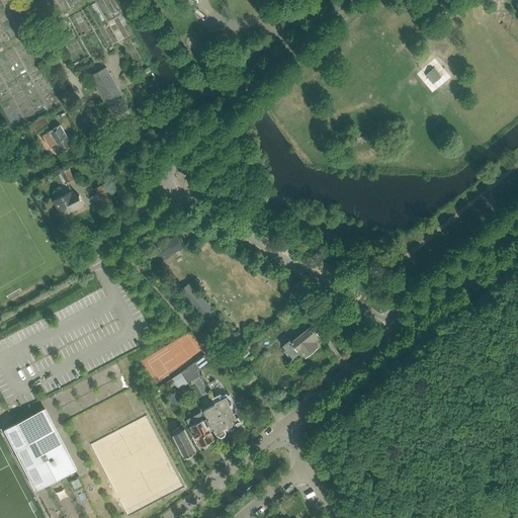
[(44,38),(33,44),(37,52),(38,55),(44,53),(49,50),(44,38)]
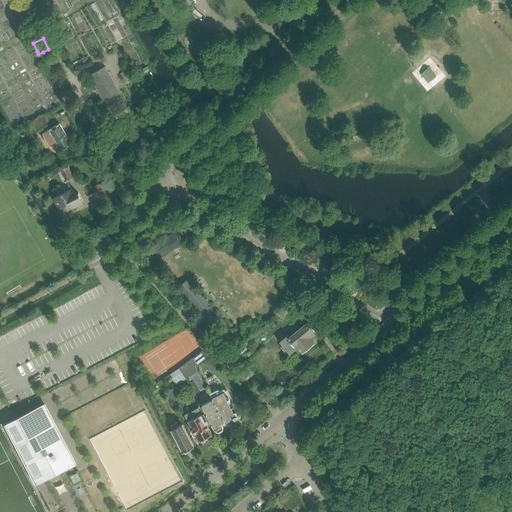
[(127,107),(117,89),(105,66),(89,75),(112,116),(116,114),(127,107)]
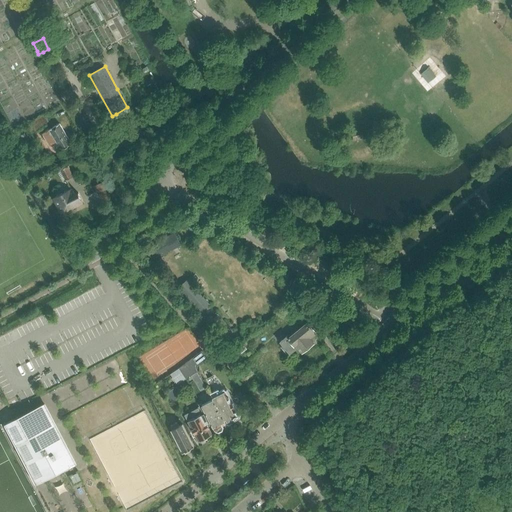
[(428,67),(420,74),(428,83),(436,76),(428,67)]
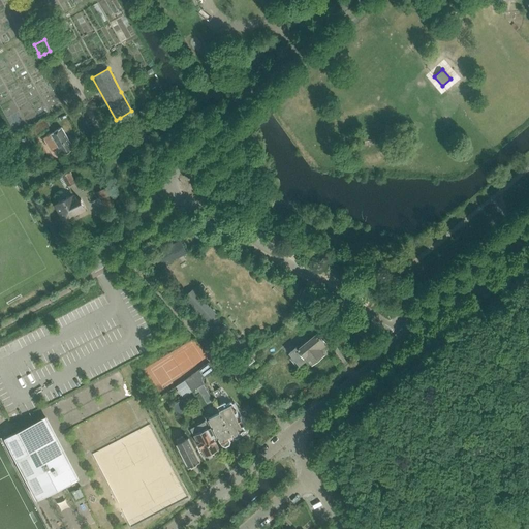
[(52,127),(51,125),(49,123),(45,118),(31,126),(36,133),(37,136),(52,127)]
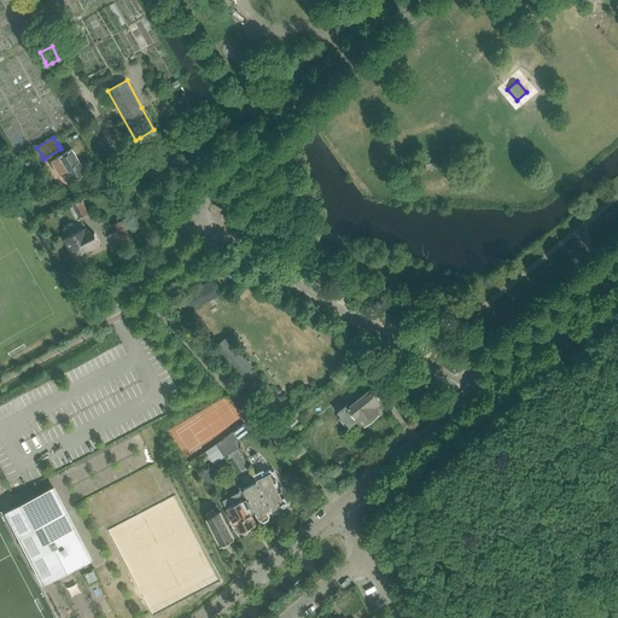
[(71,149),(62,155),(51,161),(60,175),(69,170),(74,180),(86,173),(71,149)]
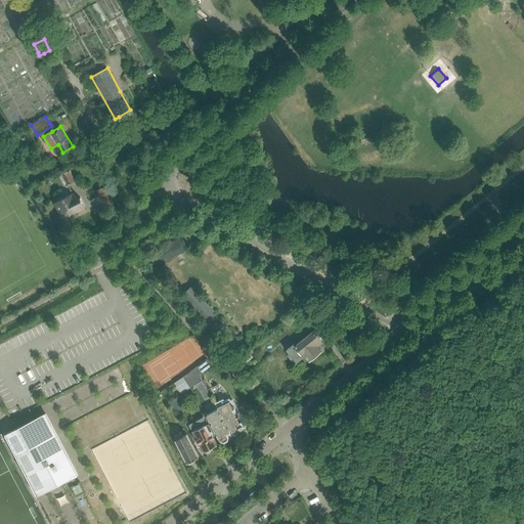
[(68,184),(75,180),(69,170),(61,173),(68,184)]
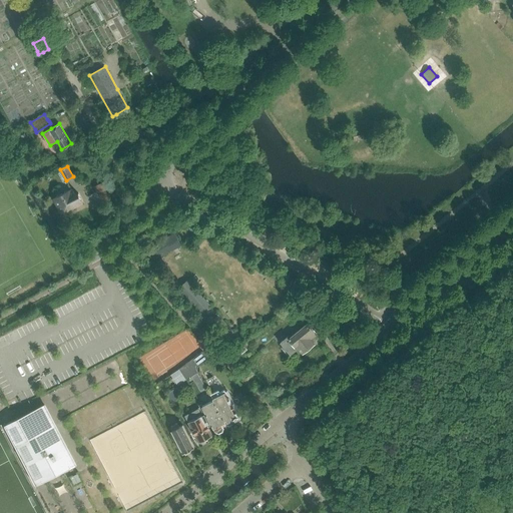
[(53,198),(62,213),(83,202),(78,193),(75,195),(71,188),(70,189),(53,198)]
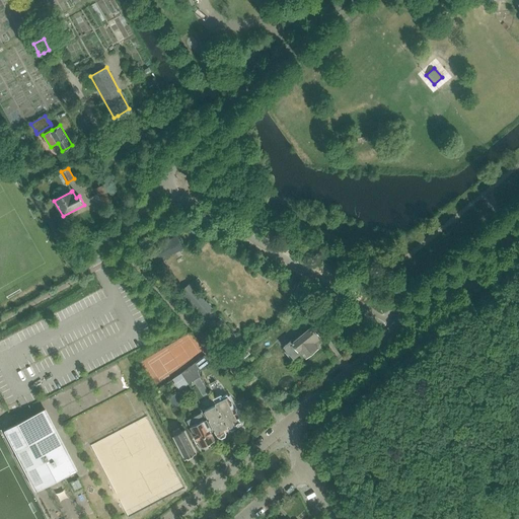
[(148,250),(155,264),(183,248),(176,236),(148,250)]
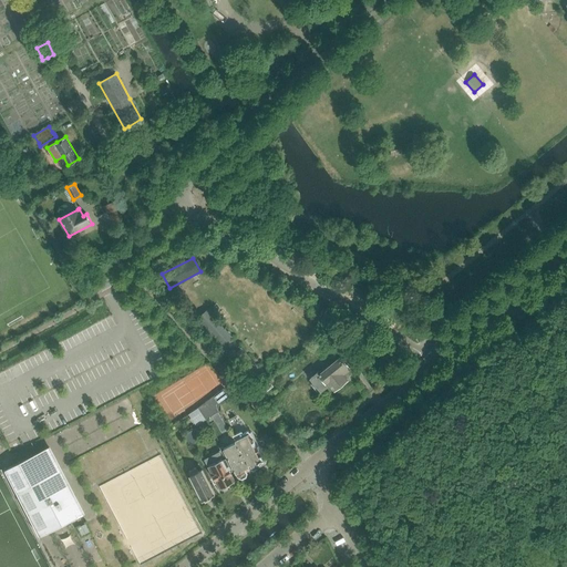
[(230,337),(220,325),(208,311),(198,319),(208,330),(218,342),(222,346),(230,337)]
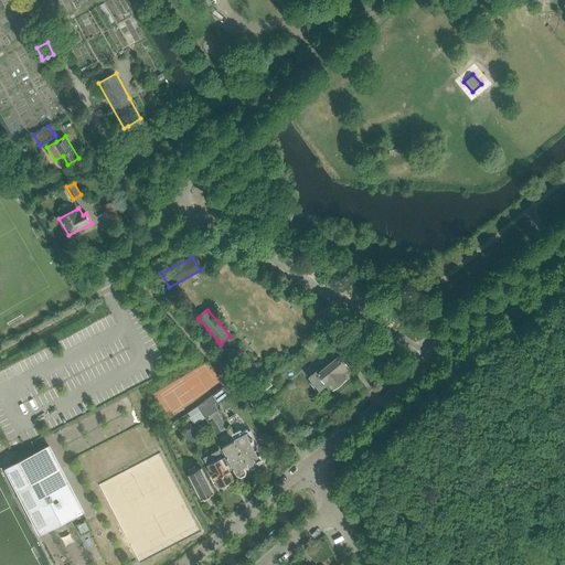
[(331,340),(334,345),(342,353),(351,347),(341,332),(331,340)]
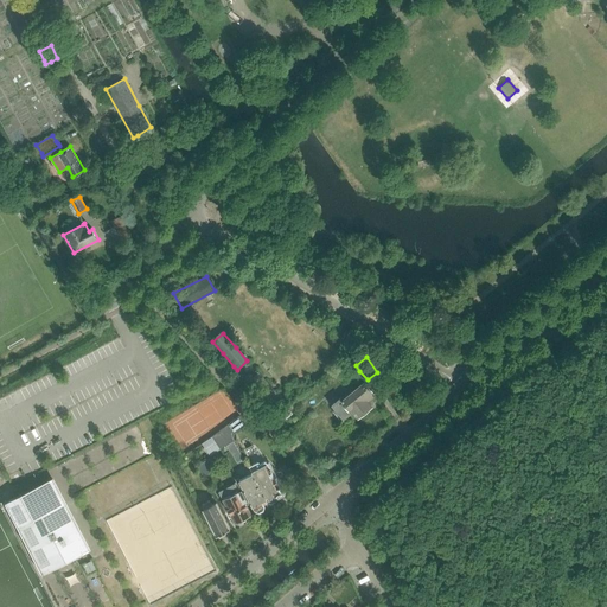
[(358,419),(372,406),(371,404),(375,402),(371,398),(376,395),(365,381),(352,391),(350,389),(352,393),(342,401),(340,398),(333,406),(337,409),(333,411),(340,421),(343,420),(352,411),(358,419)]
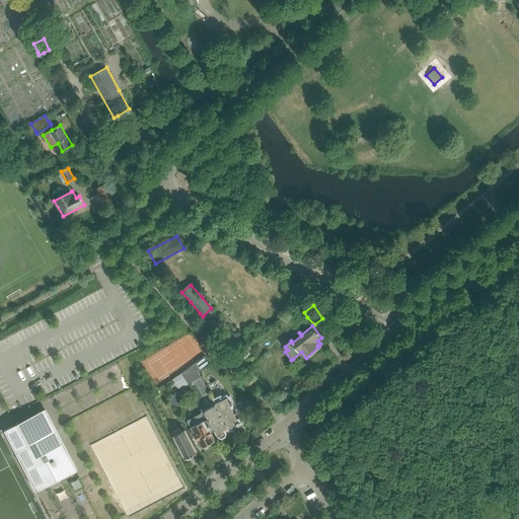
[(215,334),(210,327),(206,330),(211,338),(215,334)]
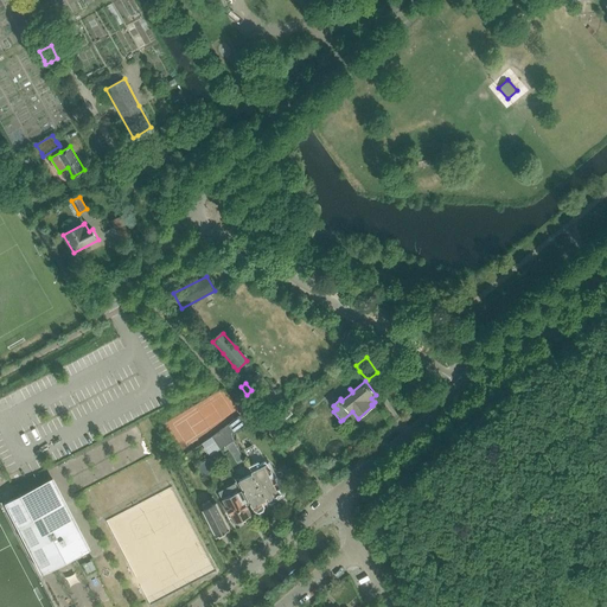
[(212,438),(221,448),(234,440),(234,432),(246,423),(240,415),(212,438)]
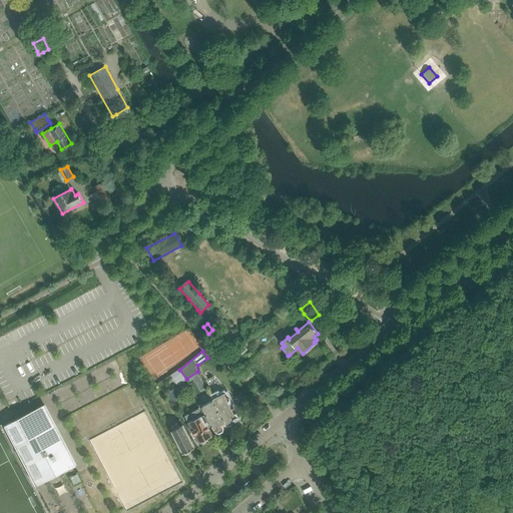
[(186,379),(179,370),(171,375),(172,378),(172,379),(175,383),(176,383),(177,385),(186,379)]
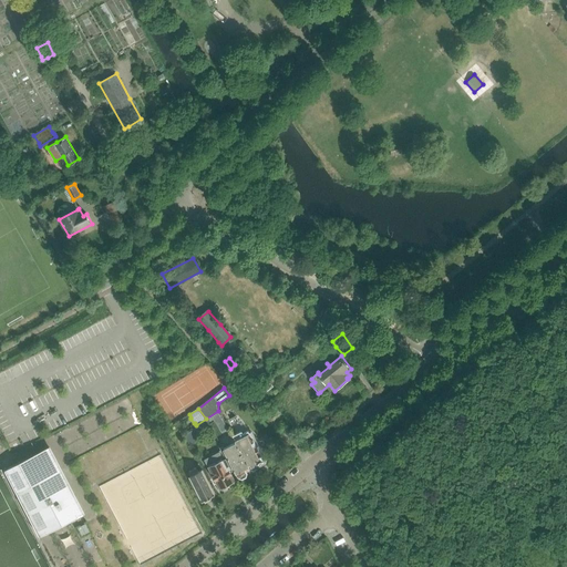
[(218,412),(213,415),(216,421),(217,423),(223,419),(218,412)]
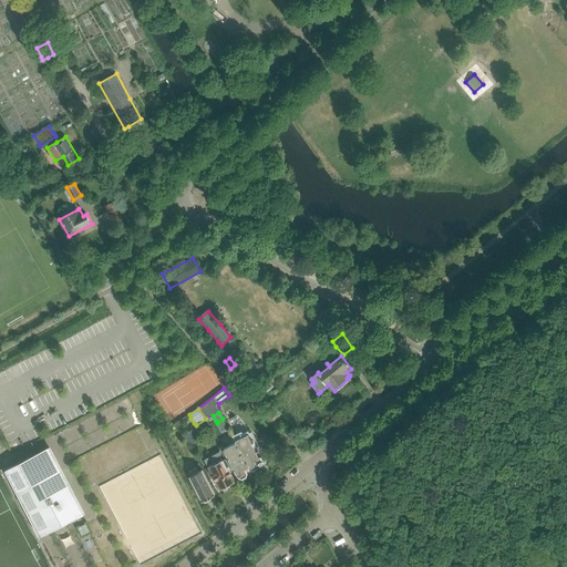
[(206,420),(209,425),(216,421),(213,415),(206,420)]
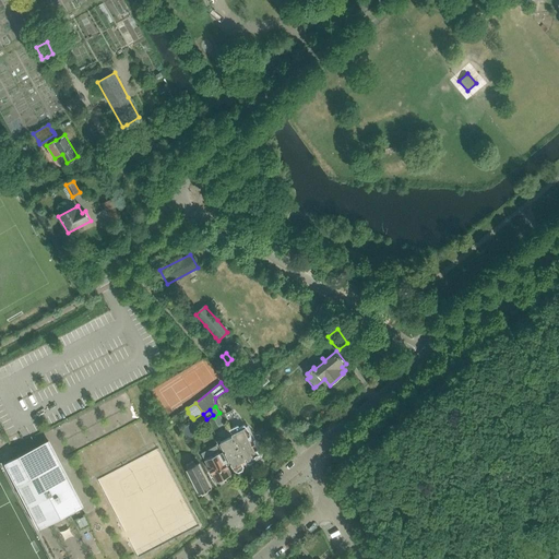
[(193,423),(182,428),(186,437),(192,433),(191,431),(197,428),(193,423)]
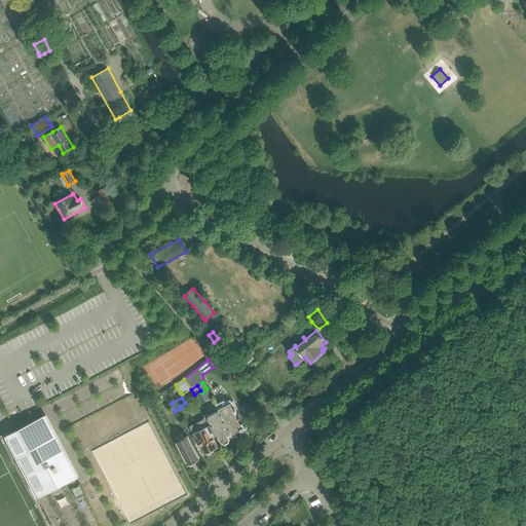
[(219,409),(221,412),(232,435),(235,437),(240,434),(241,430),(239,428),(245,426),(239,417),(231,402),(226,405),(224,401),(217,404),(219,409)]
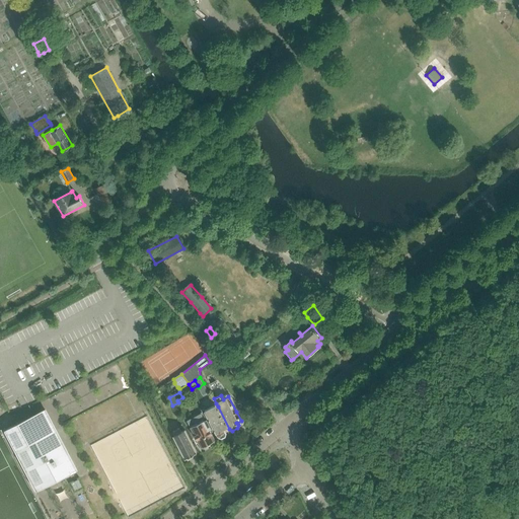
[(205,411),(213,427),(218,437),(221,438),(225,436),(226,433),(225,431),(229,429),(218,406),(209,411),(208,409),(205,411)]
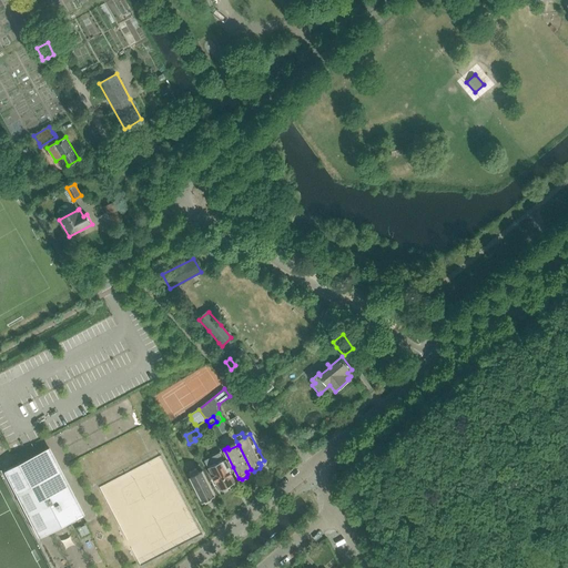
[(49,448),(13,467),(47,533),(83,514),(49,448)]
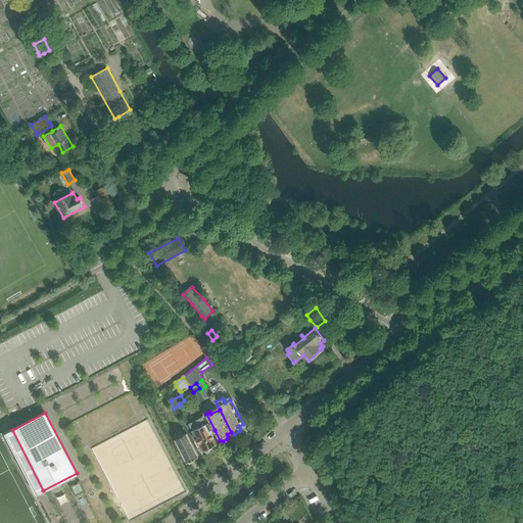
[(215,430),(206,414),(205,414),(206,416),(203,418),(207,425),(203,427),(202,423),(192,420),(189,429),(191,431),(192,430),(198,441),(202,450),(217,443),(211,434),(210,432),(215,430)]
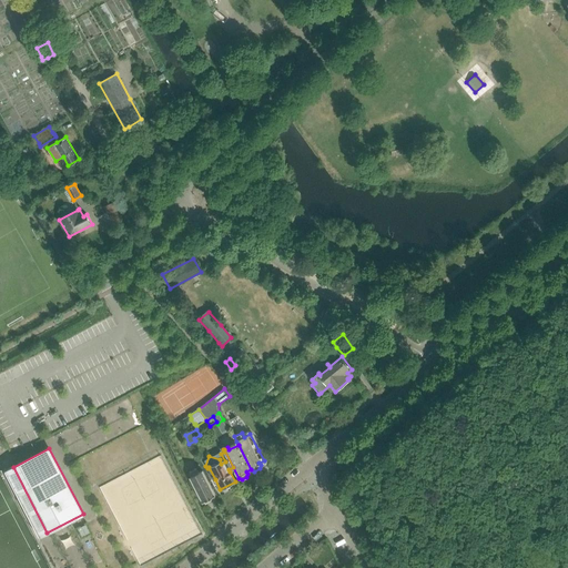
[(215,494),(210,485),(199,463),(196,464),(199,467),(189,473),(190,476),(198,490),(203,500),(205,503),(211,499),(211,497),(215,494)]
